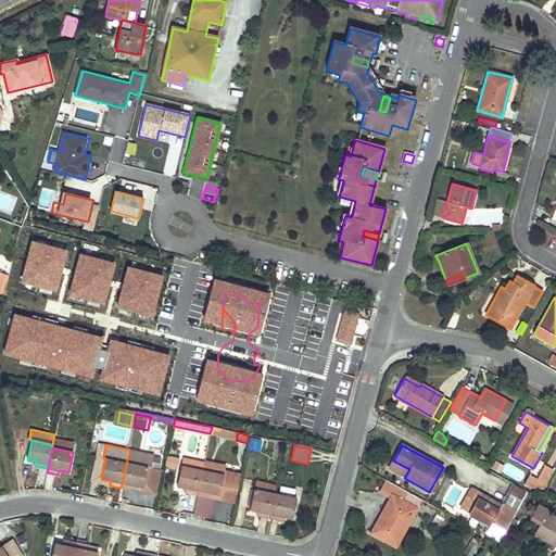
[(143,488),(148,468),(151,469),(159,470),(160,471),(163,460),(153,458),(154,456),(129,451),(121,488),(133,490),(134,485),(139,487),(143,488)]
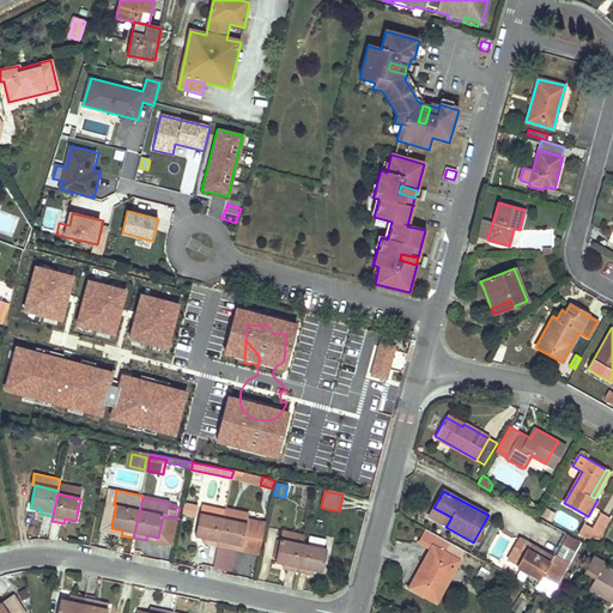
[(111,528),(116,505),(114,505),(107,504),(101,530),(121,535),(122,530),(116,529),(111,528)]
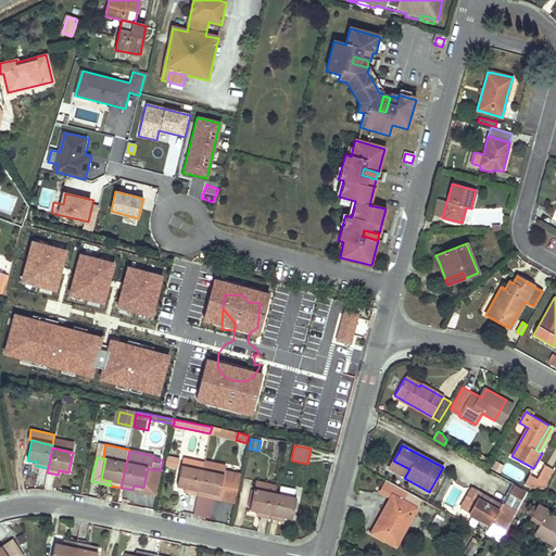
[(167,457),(166,467),(177,468),(179,459),(167,457)]
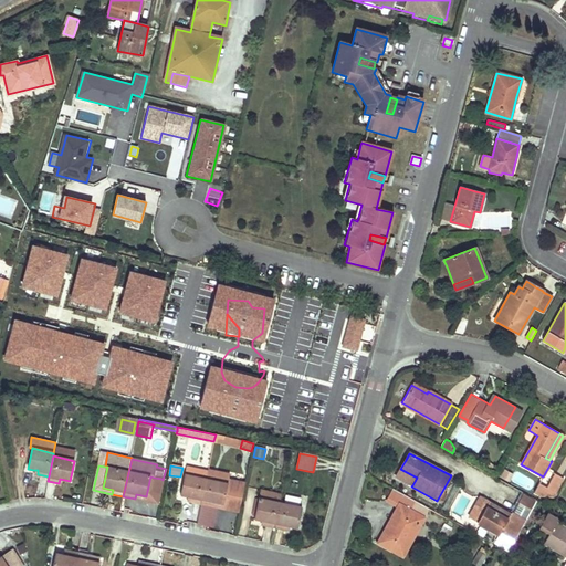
[(513,472),(505,468),(501,477),(507,481),(513,472)]
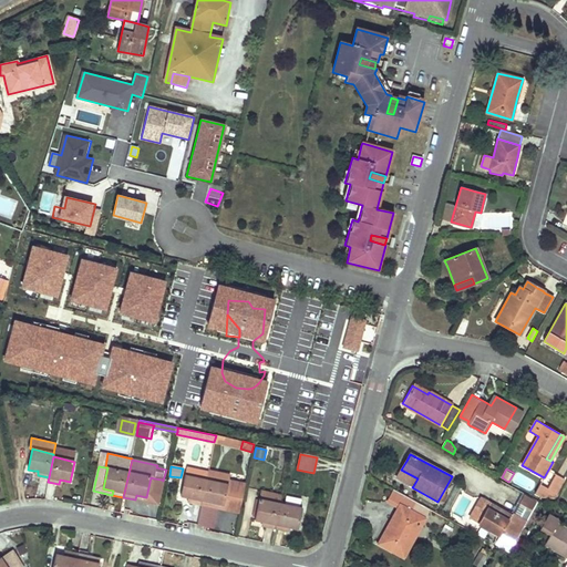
[(208,473),(186,470),(185,475),(206,480),(208,473)]
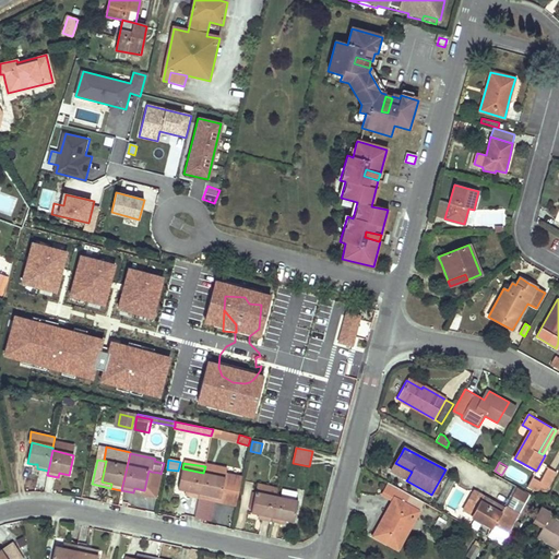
[(395,463),(391,471),(407,479),(412,472),(395,463)]
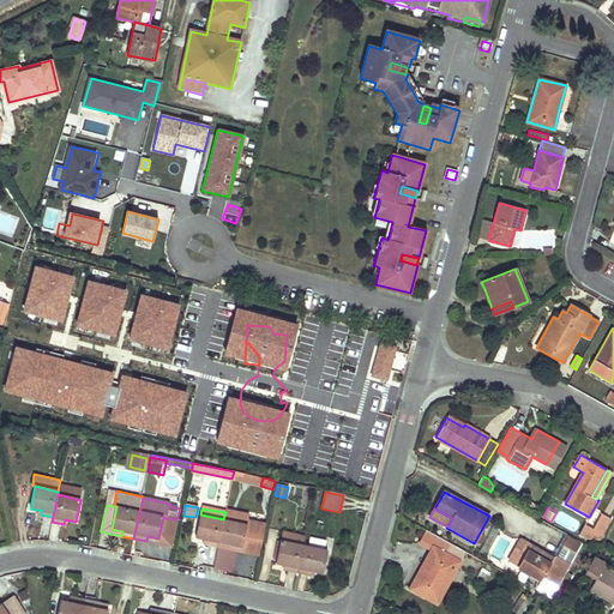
[(248,515),(226,510),(226,512),(223,519),(224,519),(246,523),(247,519),(248,515)]
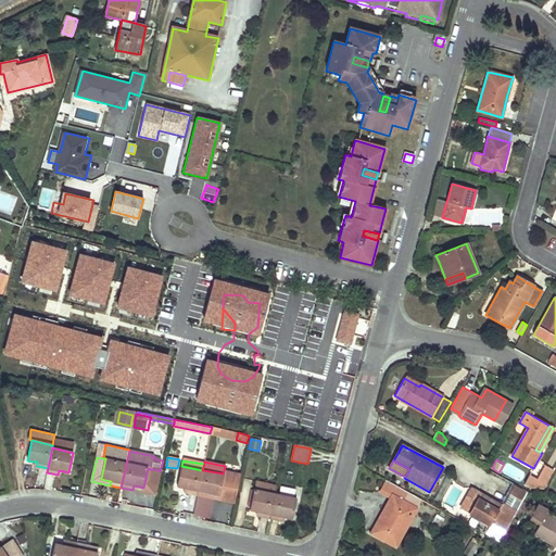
[(529,487),(543,488),(553,469),(544,465),(536,479),(529,475),(523,483),(529,487)]
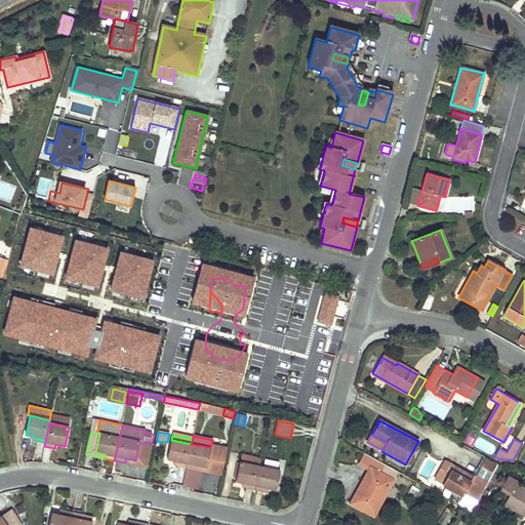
[(187,468),(191,444),(171,440),(167,459),(172,460),(176,460),(175,466),(187,468)]
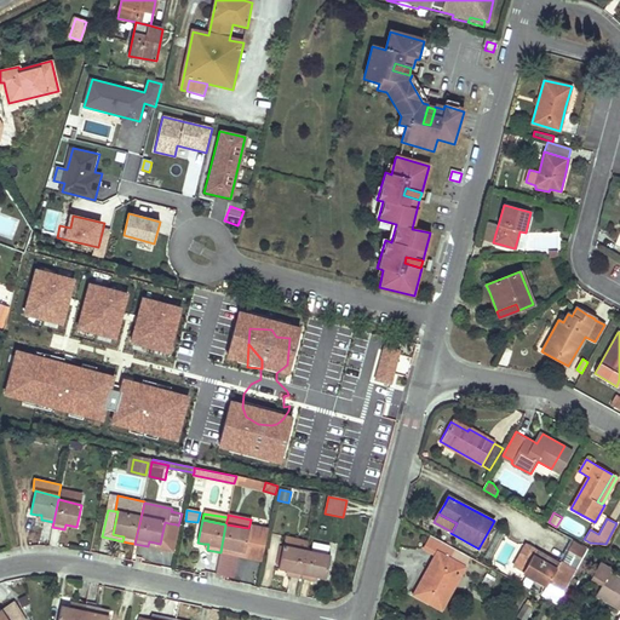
[(172,551),(177,524),(168,523),(165,522),(160,544),(155,543),(149,541),(148,546),(172,551)]
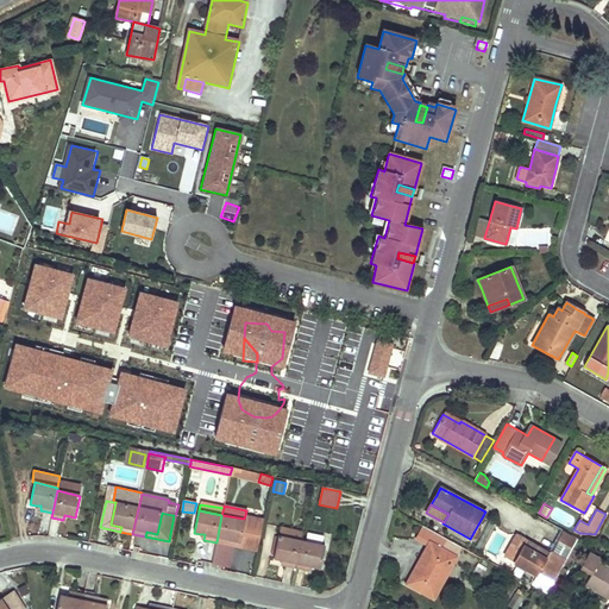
[(261,519),(245,515),(244,519),(223,515),(221,515),(217,542),(237,546),(253,550),(261,519)]
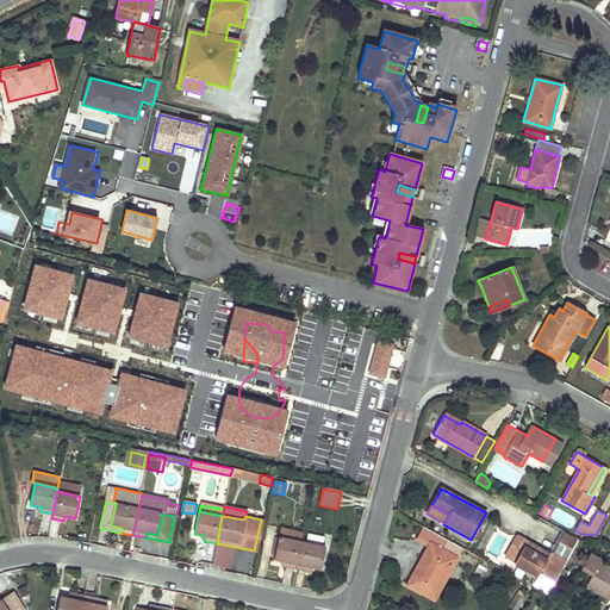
[(416,537),(429,545),(430,542),(442,549),(448,540),(423,526),(416,537)]
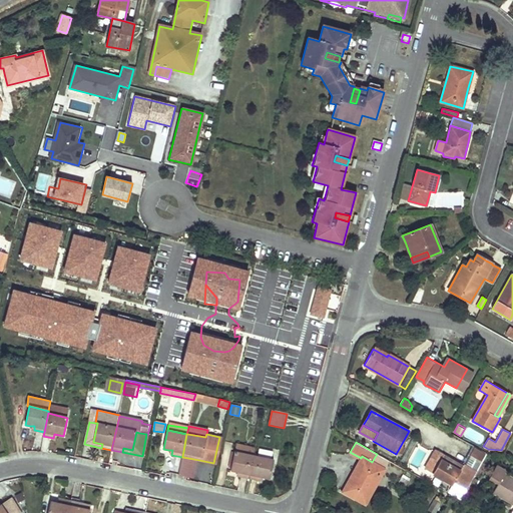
[(234,452),(253,456),(255,448),(236,444),(234,452)]
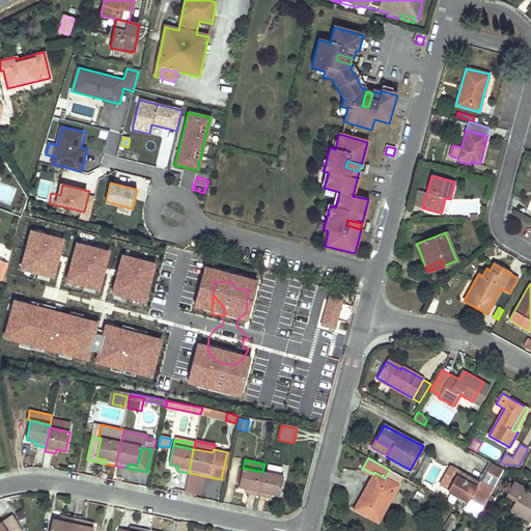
[(492,463),(481,480),(494,487),(504,470),(492,463)]
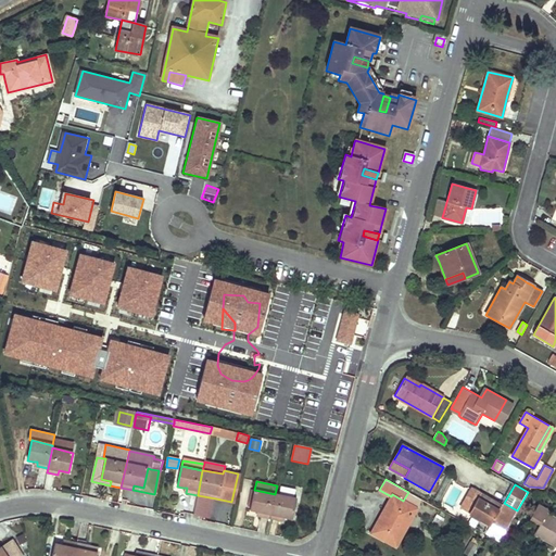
[(505,531),(517,510),(504,503),(502,505),(472,488),(460,508),(490,525),(491,522),(505,531)]
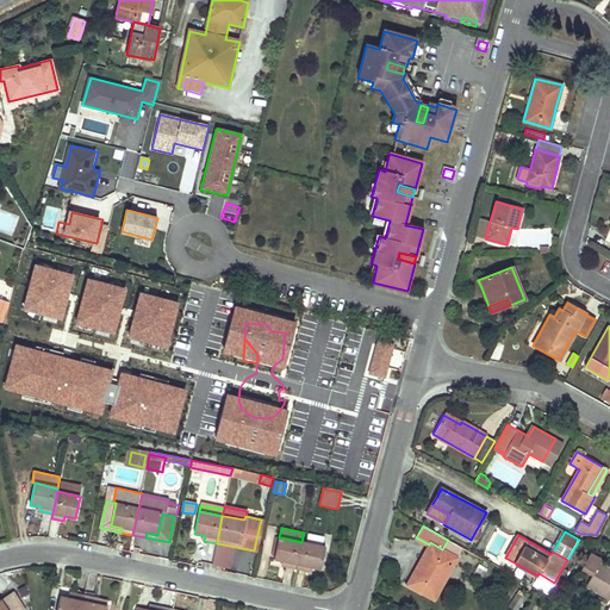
[(297,570),(302,542),(279,537),(274,559),(280,560),(285,561),(284,566),(297,570)]
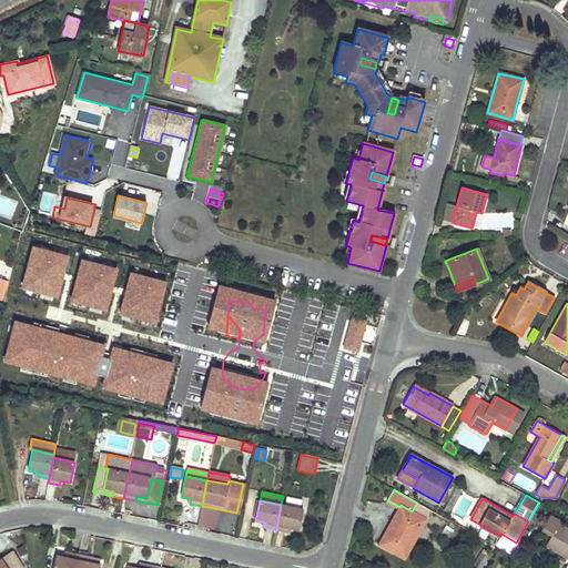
[(303,509),(281,505),(276,530),(287,533),(288,528),(293,529),(298,530),(303,509)]
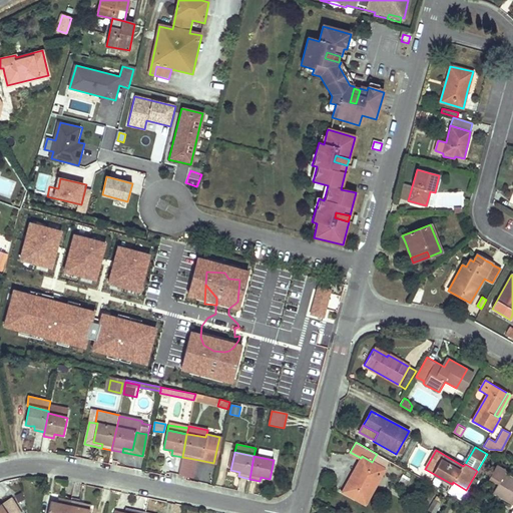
[(372,462),(362,456),(361,458),(357,466),(353,473),(358,475),(347,494),(365,504),(384,469),(372,462)]
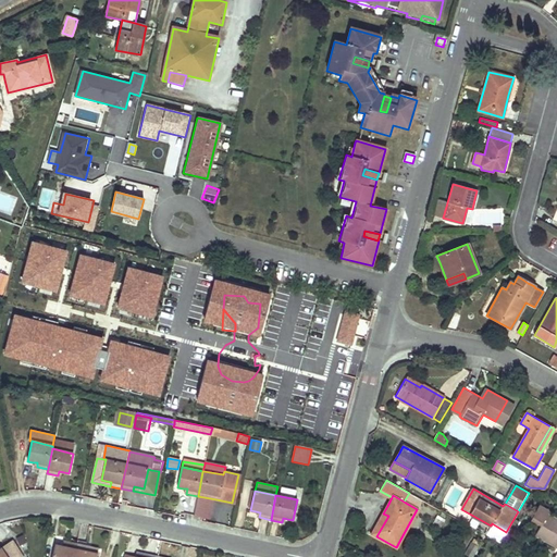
[(556,519),(547,514),(549,510),(541,505),(532,520),(541,524),(534,535),(556,547),(556,519)]
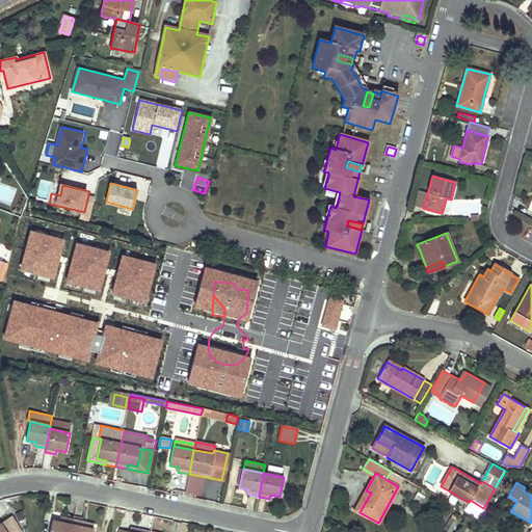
[(366,490),(355,510),(360,512),(371,493),(366,490)]
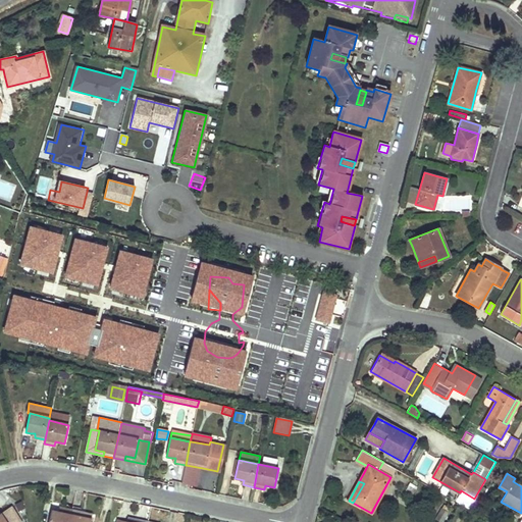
[(412,484),(407,492),(413,496),(418,487),(412,484)]
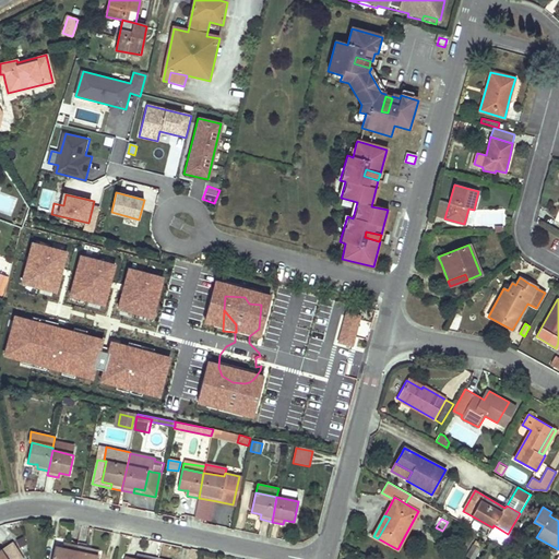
[(496,533),(492,540),(501,545),(506,538),(496,533)]
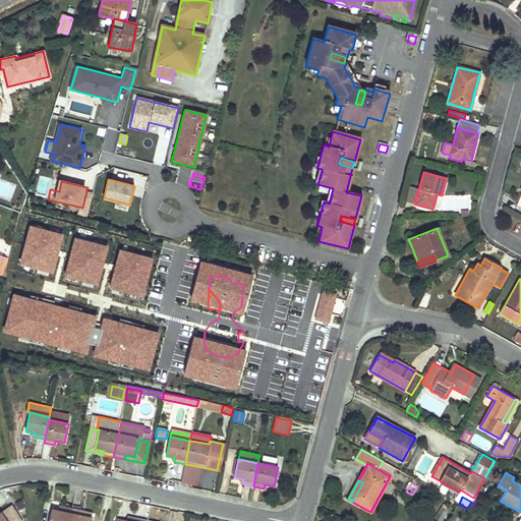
[(445,504),(436,519),(440,520),(443,520),(451,508),(445,504)]
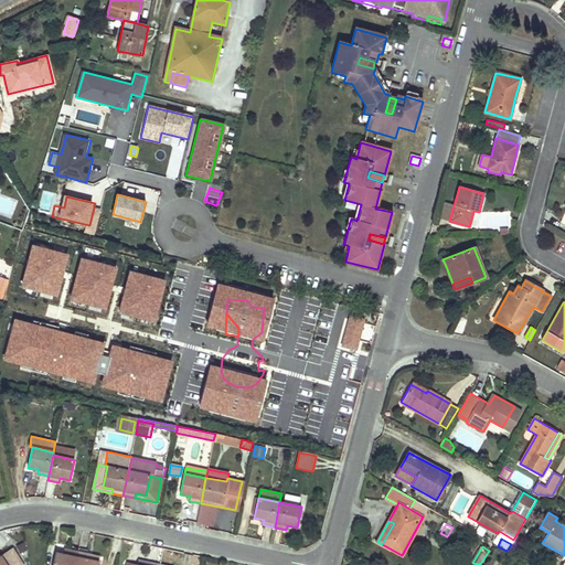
[(10,564),(19,560),(12,548),(6,553),(1,555),(0,556),(0,564),(10,564)]
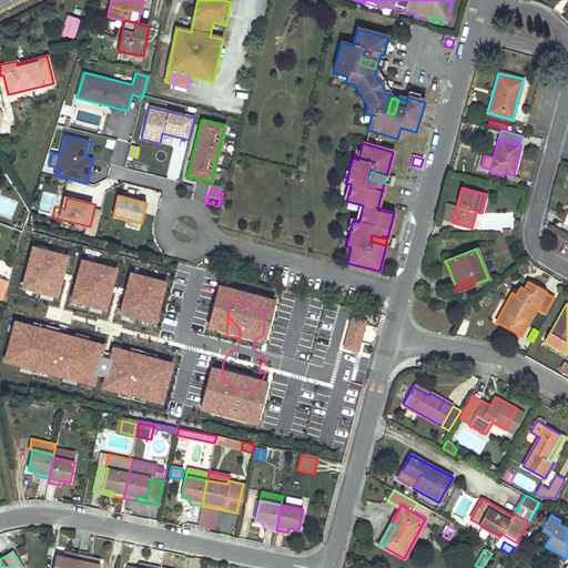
[(60,556),(56,555),(52,567),(75,567),(79,555),(68,553),(67,557),(60,556)]
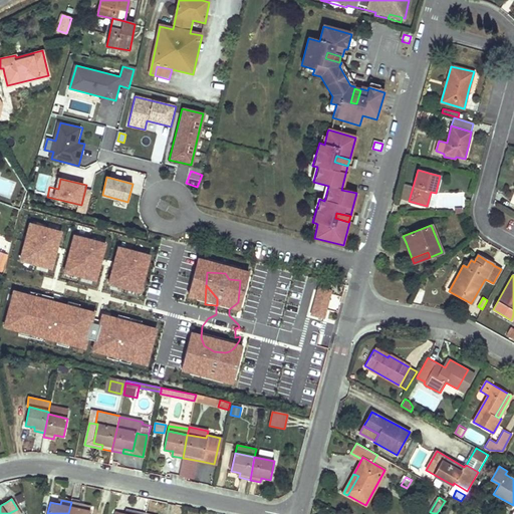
[(89,513),(90,510),(85,509),(81,508),(82,505),(71,502),(68,513),(89,513)]
